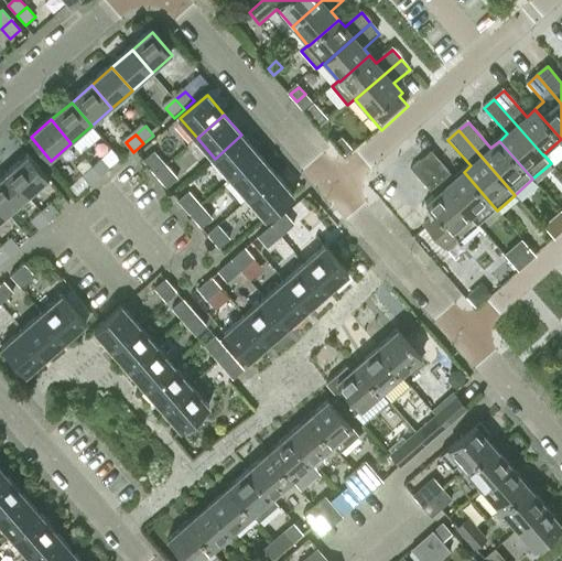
[(233,179),(259,155),(241,135),(215,159),(233,179)]
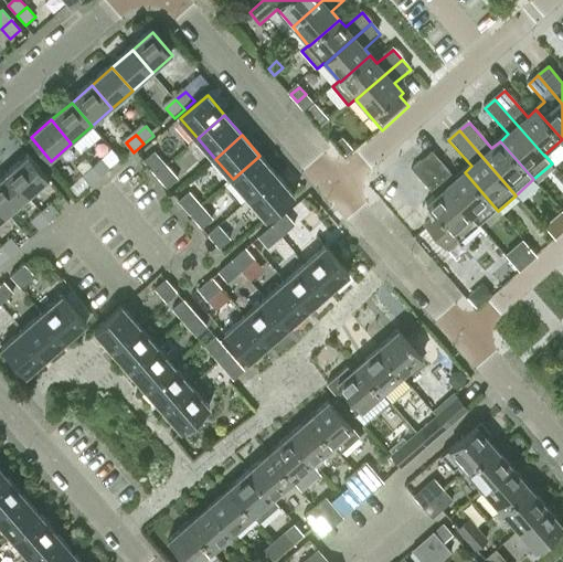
[(343,138),(336,145),(347,157),(353,150),(343,138)]
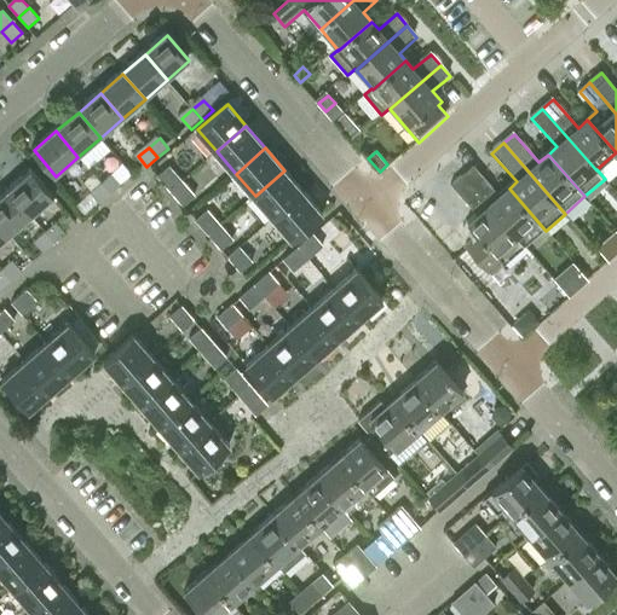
[(171,192),(183,181),(169,167),(157,178),(171,192)]
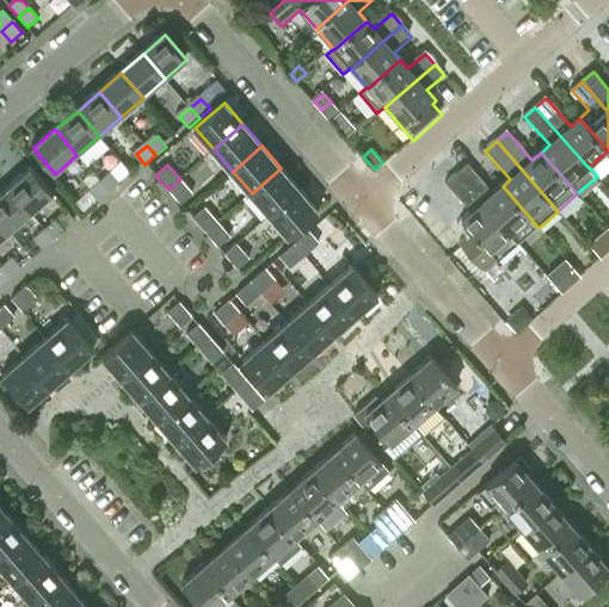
[(503,186),(492,194),(468,166),(457,175),(518,245),(539,228),(503,186)]
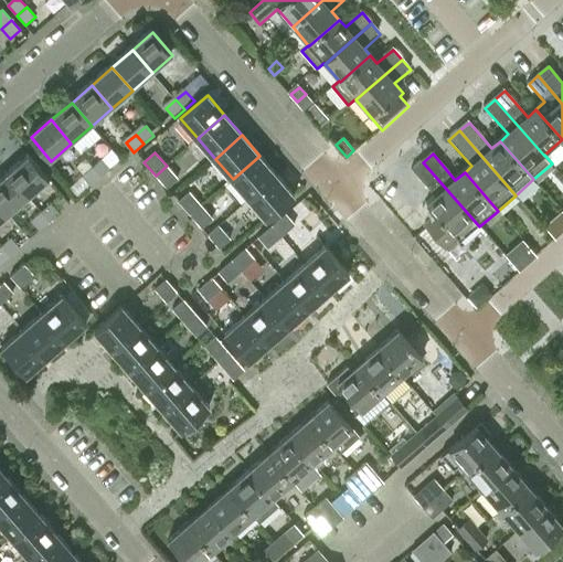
[(251,199),(277,176),(259,156),(233,179),(251,199)]
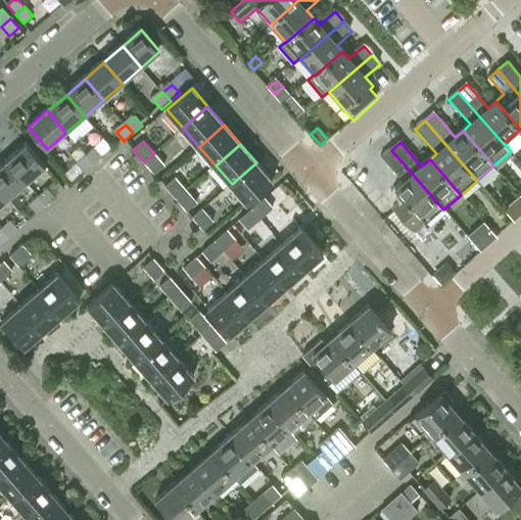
[(27,183),(45,167),(26,145),(7,160),(27,183)]
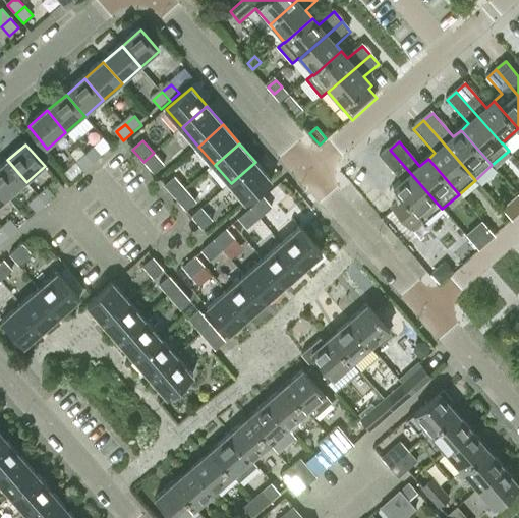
[(97,148),(93,152),(85,145),(80,149),(88,156),(96,165),(105,157),(97,148)]
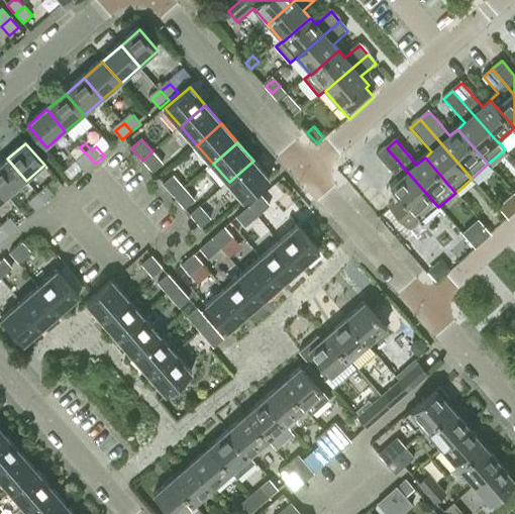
[(421,223),(438,207),(387,148),(377,158),(398,181),(390,188),(400,198),(389,207),(407,228),(417,219),(421,223)]
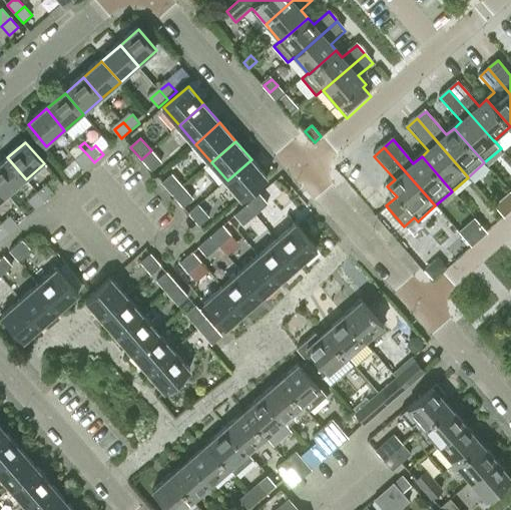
[(152,171),(162,162),(151,150),(141,159),(152,171)]
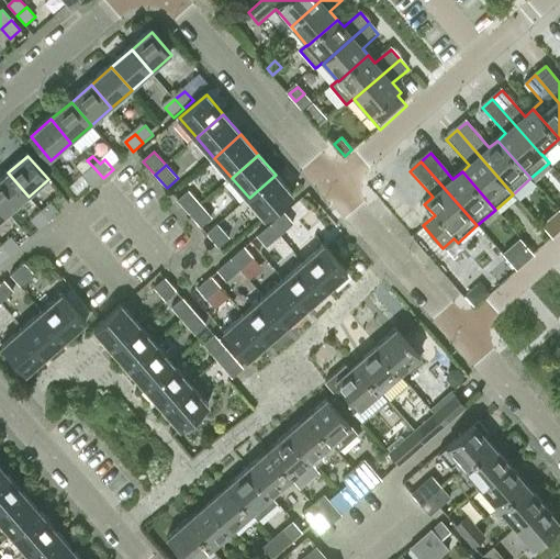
[(93,187),(103,178),(94,168),(85,177),(93,187)]
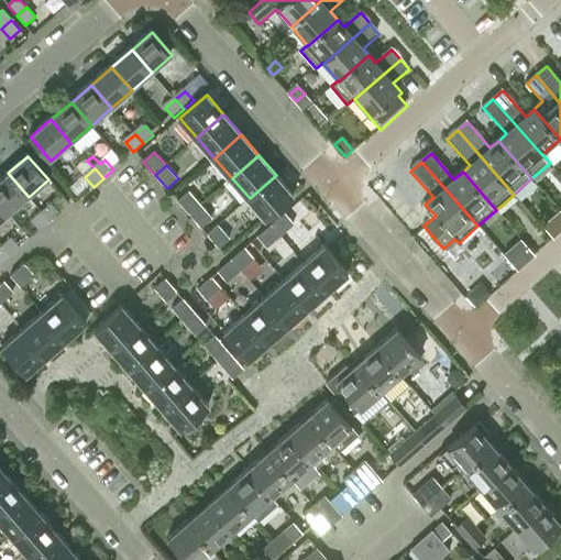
[(0,204),(9,215),(29,197),(8,173),(0,179),(0,204)]
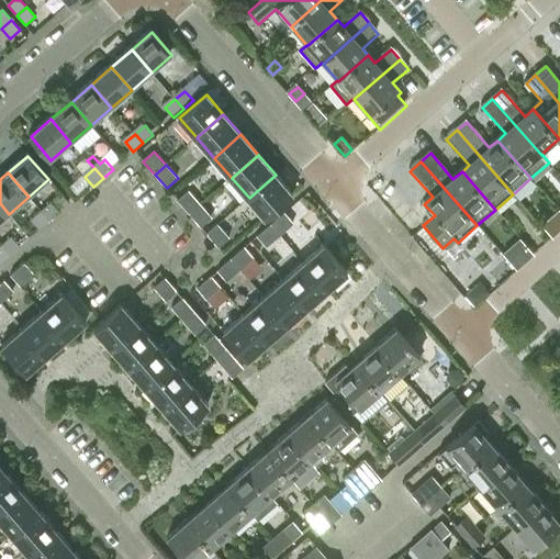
[(266,219),(293,194),(276,175),(249,198),(266,219)]
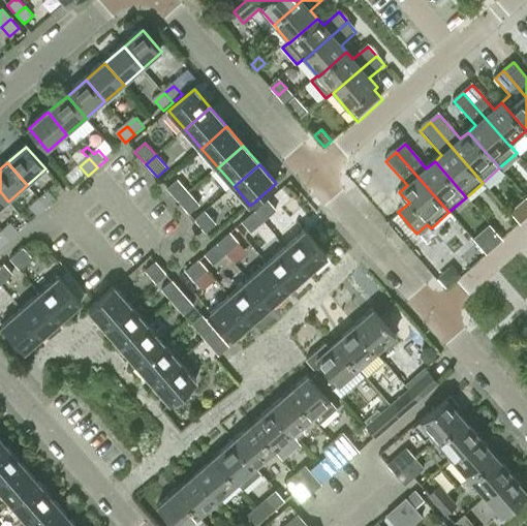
[(179,202),(189,192),(178,180),(167,189),(179,202)]
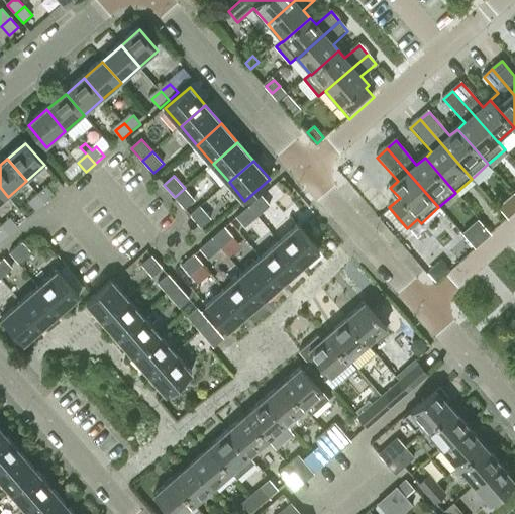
[(0,203),(8,197),(0,187),(0,203)]
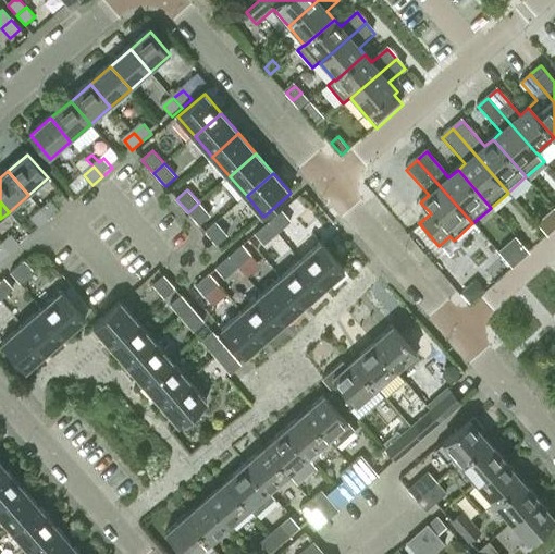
[(51,220),(61,211),(52,201),(42,210),(51,220)]
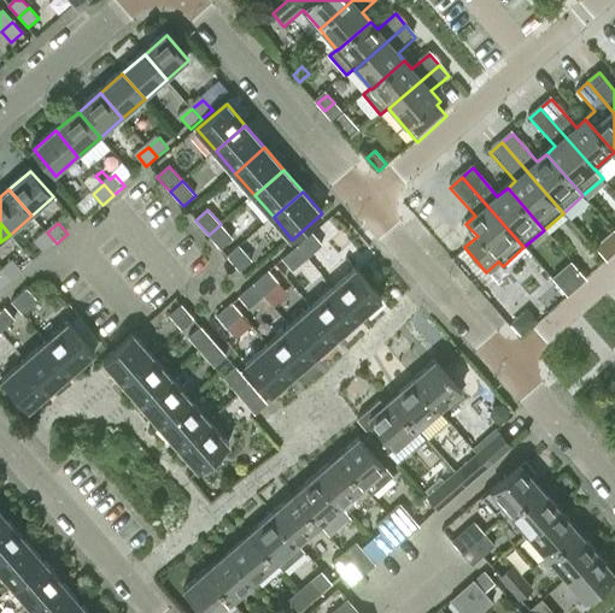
[(221,249),(234,239),(221,224),(209,235),(221,249)]
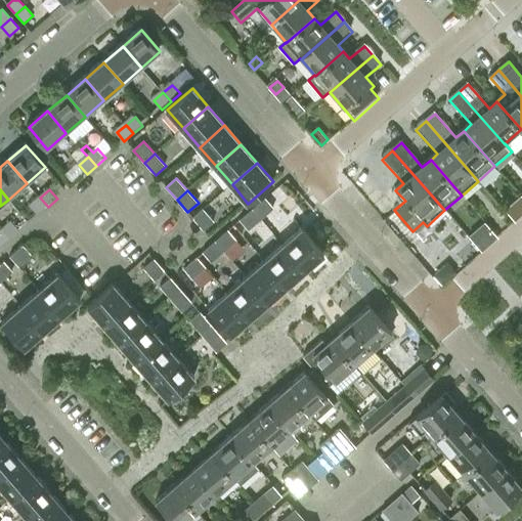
[(39,215),(48,207),(40,198),(31,206),(39,215)]
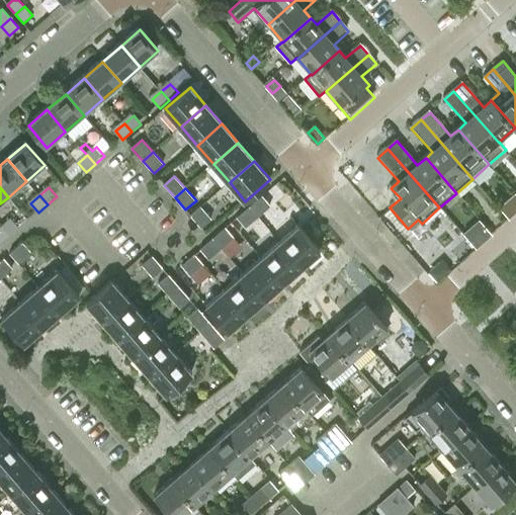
[(259,218),(272,207),(263,197),(251,207),(259,218)]
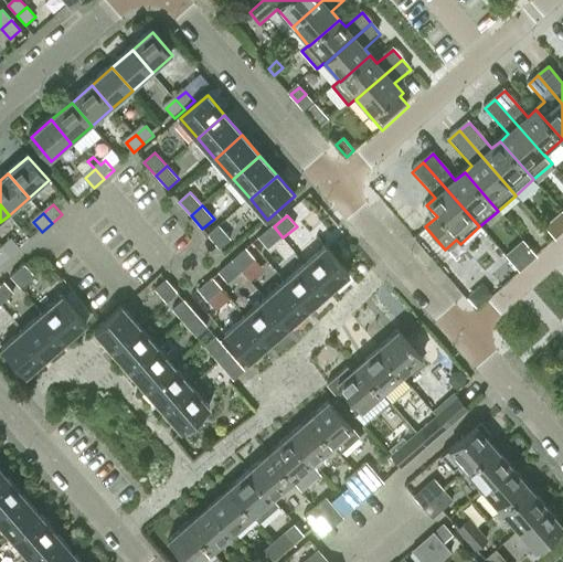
[(548,232),(556,242),(562,236),(562,230),(558,224),(548,232)]
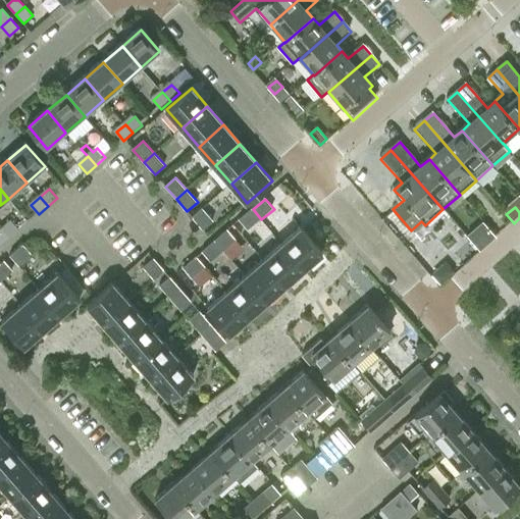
[(203,230),(214,221),(202,208),(192,217),(203,230)]
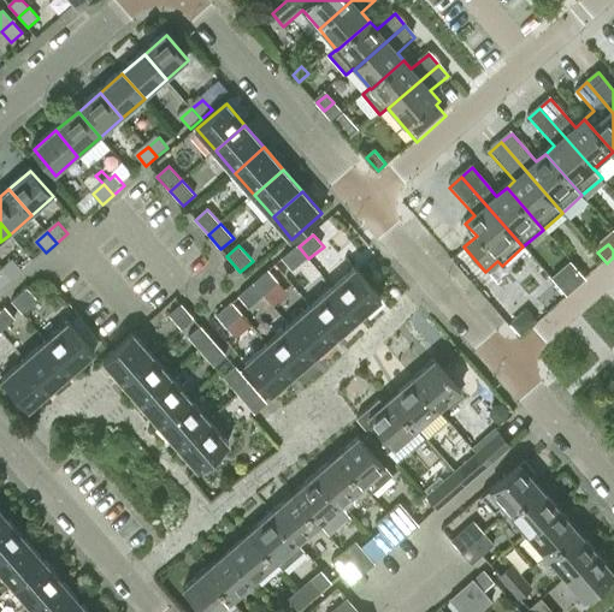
[(294,272),(308,259),(299,247),(283,260),(294,272)]
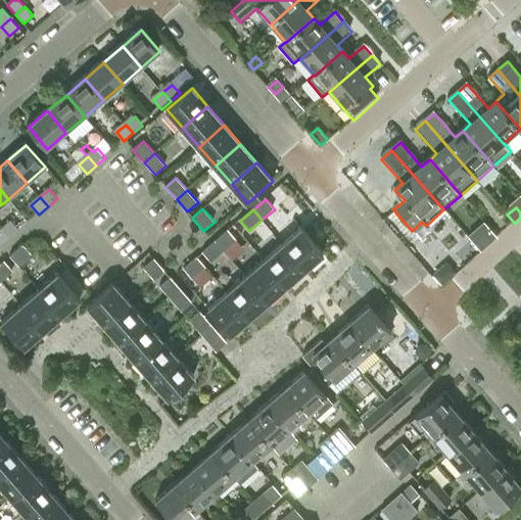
[(11,238),(20,230),(12,222),(3,230),(11,238)]
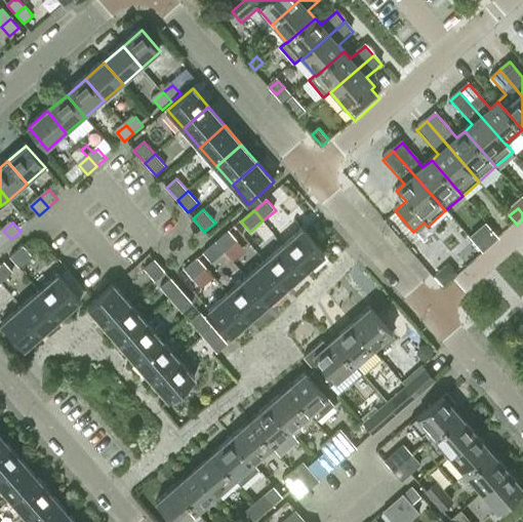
[(487,225),(472,238),(484,252),(499,239),(487,225)]
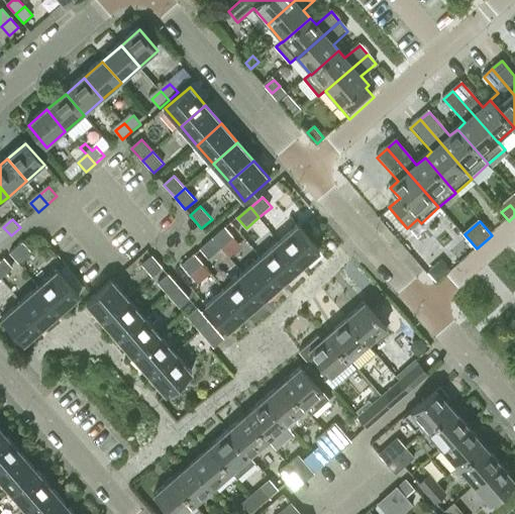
[(302,267),(320,250),(298,225),(280,241),(302,267)]
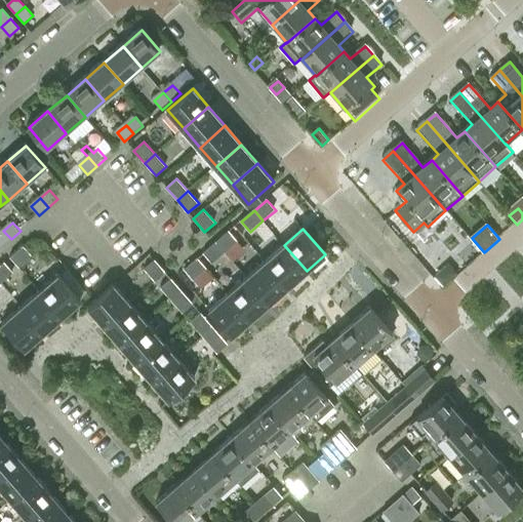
[(0,245),(2,247),(11,239),(3,231),(0,233),(0,245)]
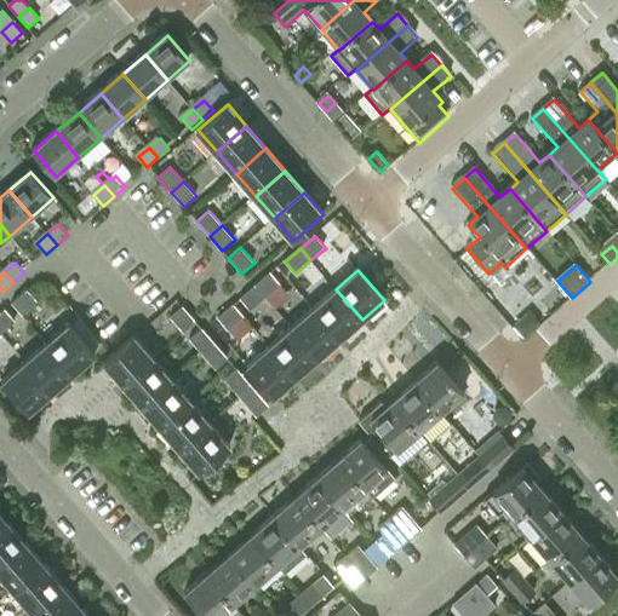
[(265,299),(281,286),(270,274),(256,287),(265,299)]
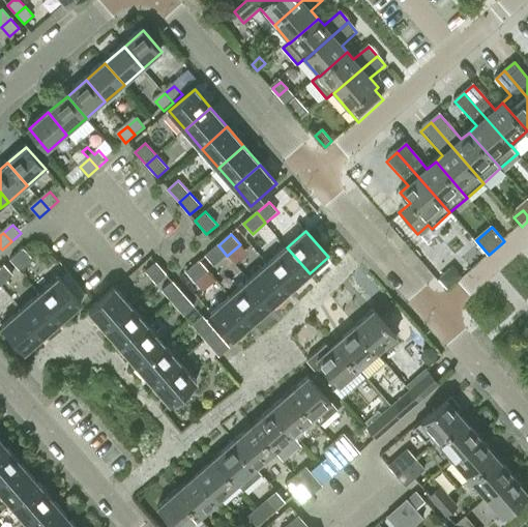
[(214,267),(227,256),(218,245),(205,257),(214,267)]
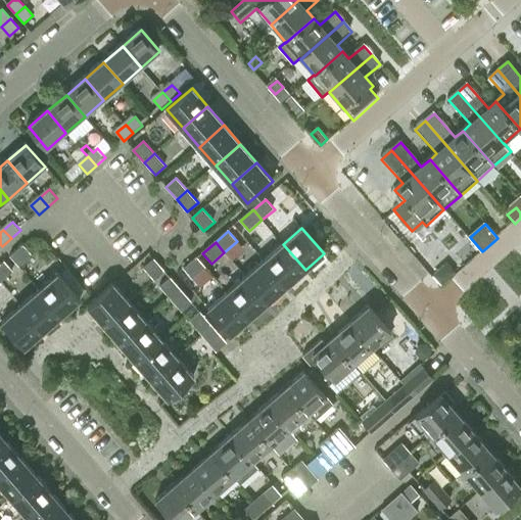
[(286,286),(305,270),(283,244),(265,261),(286,286)]
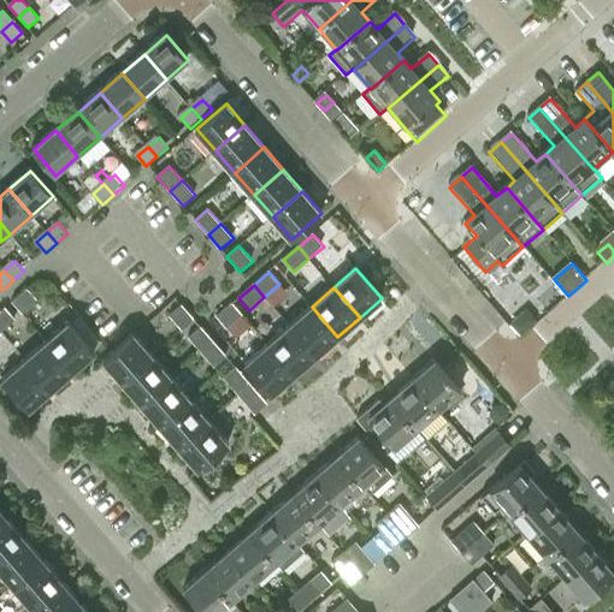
[(24,314),(39,302),(29,290),(15,302),(24,314)]
